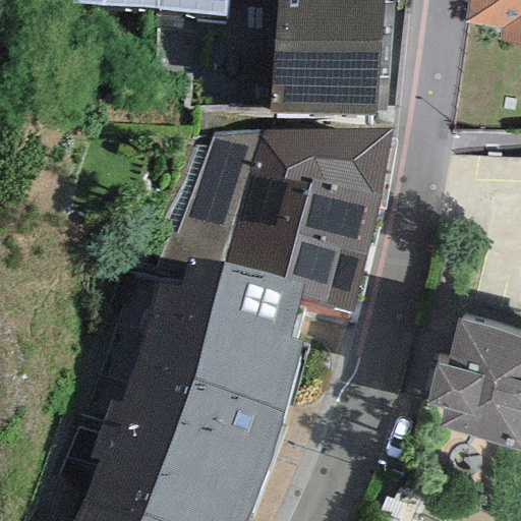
[(226,19),(227,0),(70,0),(70,3),(226,19)]
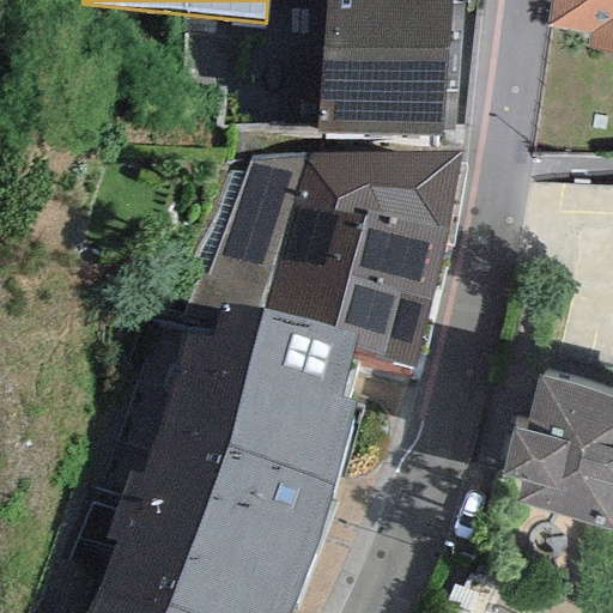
[(325,0),(317,133),(444,135),(450,0),(325,0)]
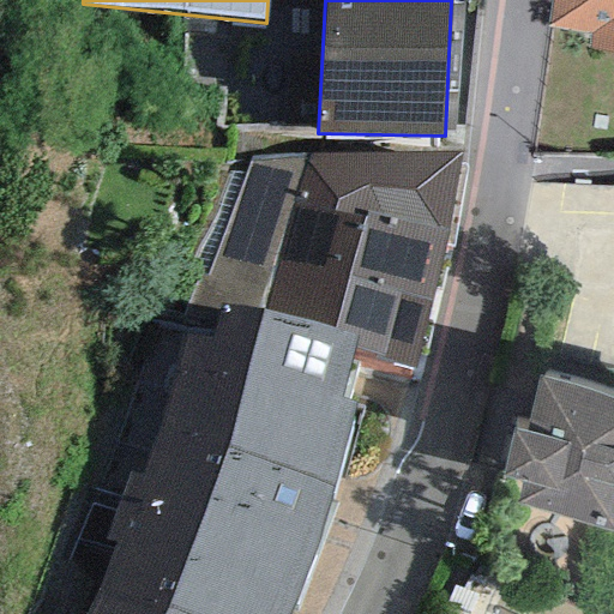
[(613,0),(549,0),(546,28),(590,35),(588,52),(613,55),(613,0)]
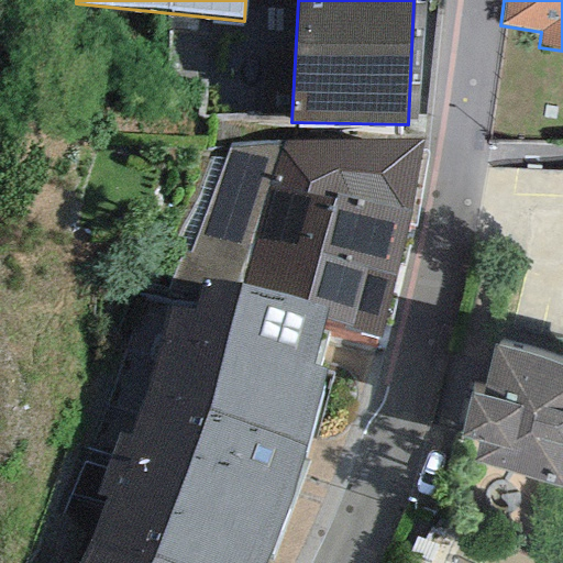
[(411,212),(426,142),(231,147),(206,154),(148,290),(172,297),(233,313),(243,284),(327,309),(323,320),(379,339),(411,212)]
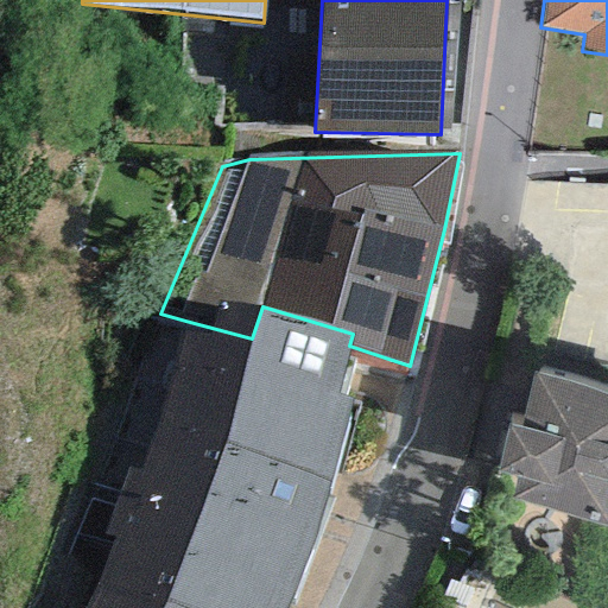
[(283,607),(311,545),(328,481),(350,399),(336,394),(349,346),(353,334),(263,306),(252,339),(185,321),(139,469),(126,467),(102,533),(112,538),(95,581),(82,607),(283,607)]
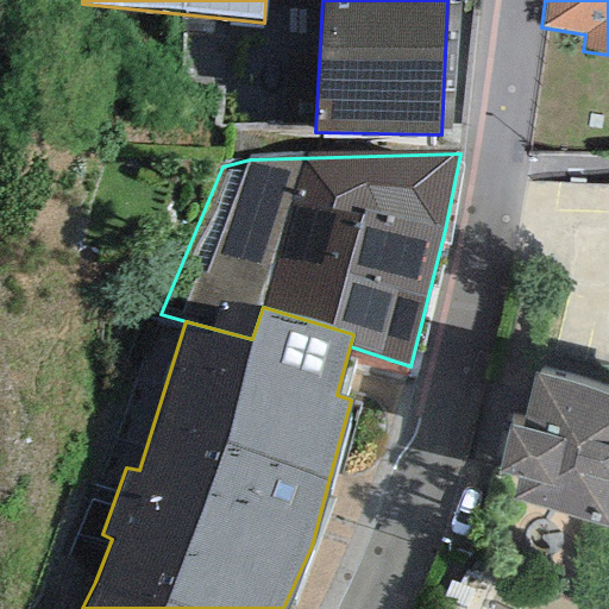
[(513,500),(608,529),(608,395),(535,376),(523,419),(510,415),(496,472),(518,479),(513,500)]
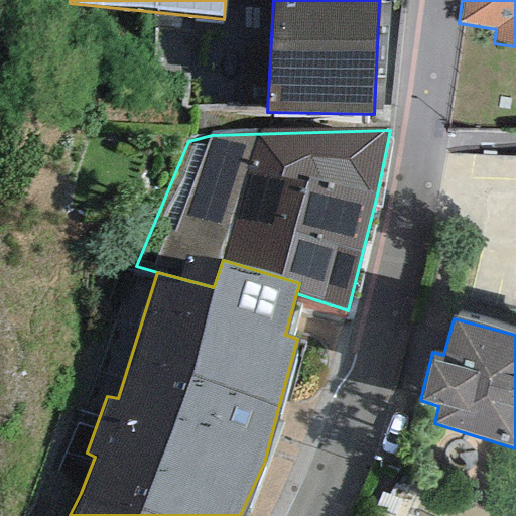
All buildings are outlined.
